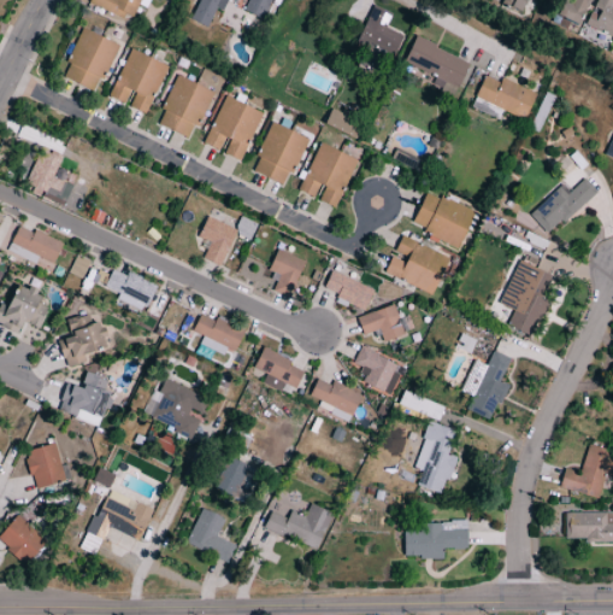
[(90,0),(90,3),(124,17),(127,12),(135,16),(141,3),(148,7),(151,0),(90,0)]
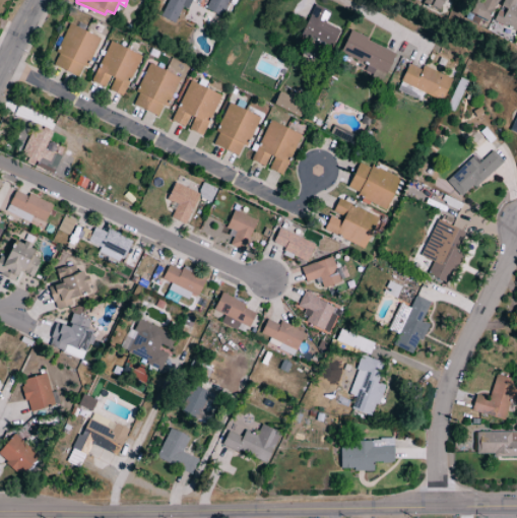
[(170,0),(164,16),(177,21),(184,5),(190,8),(193,0),(201,0),(209,0),(207,8),(223,15),(230,0),(170,0)]
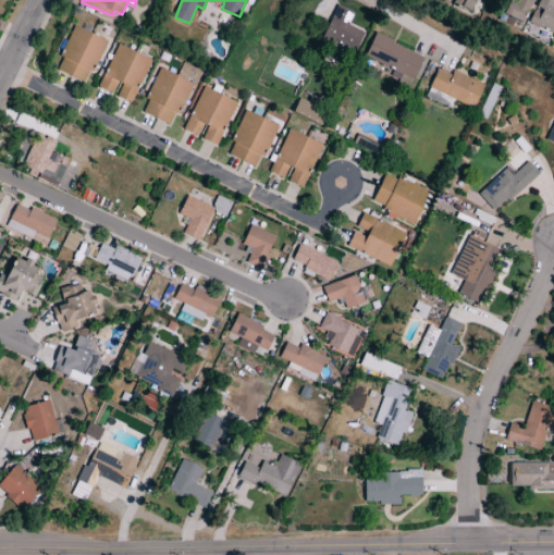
[(447,0),(474,10),(477,0),(447,0)]
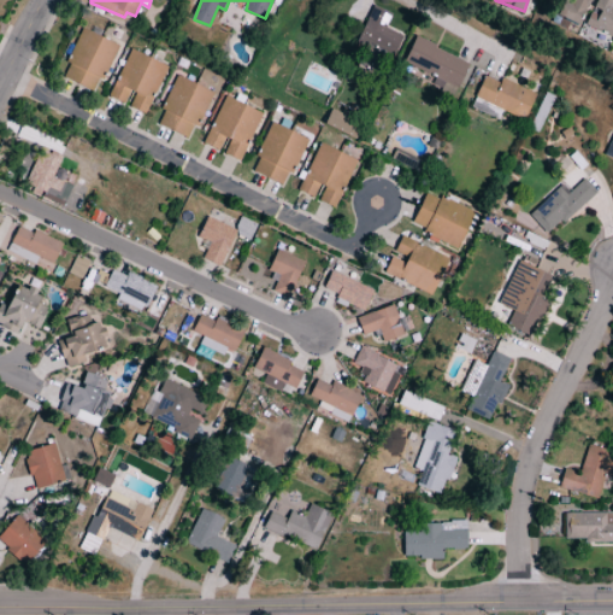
[(565,0),(560,15),(583,24),(593,0),(565,0)]
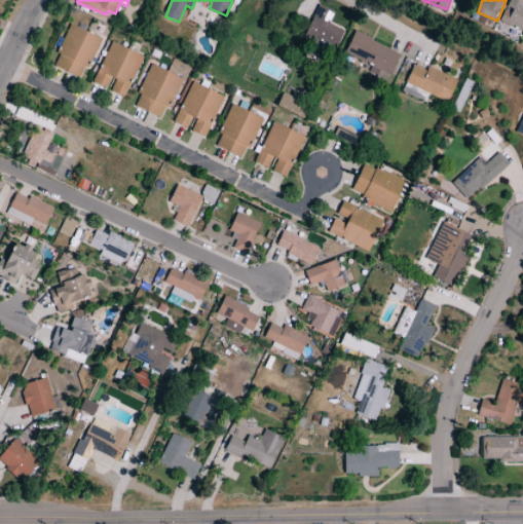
[(510,0),(501,21),(522,29),(522,0),(510,0)]
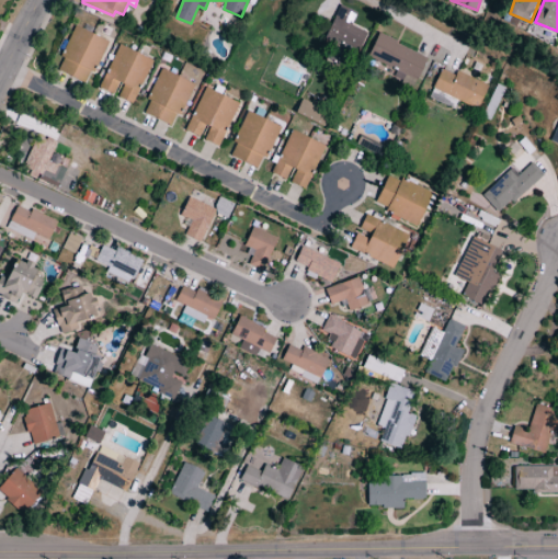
[(368,31),(353,24),(359,11),(341,3),(320,56),(353,69),(368,31)]
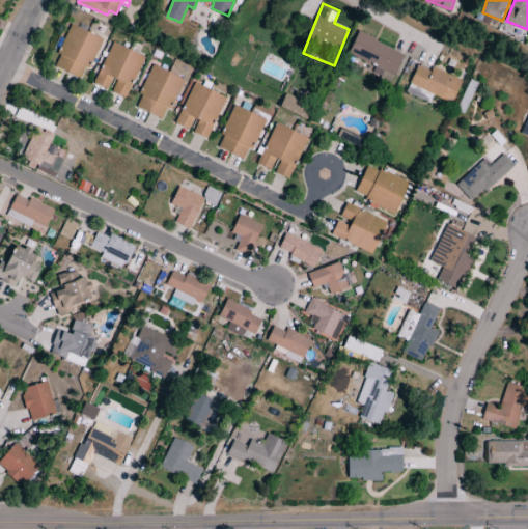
[(103,37),(74,23),(54,64),(84,78),(103,37)]
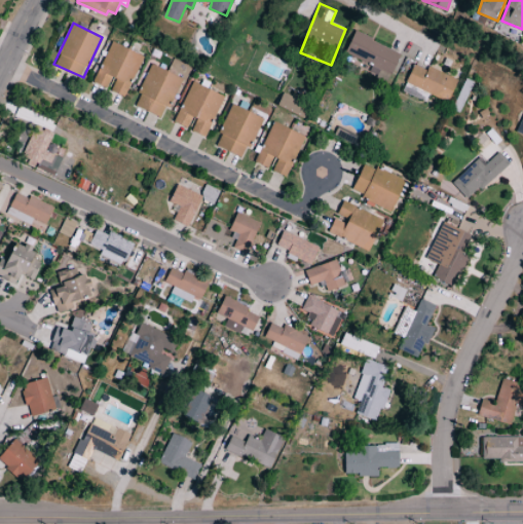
[(346,52),(373,65),(370,71),(389,79),(402,51),(356,31),(346,52)]
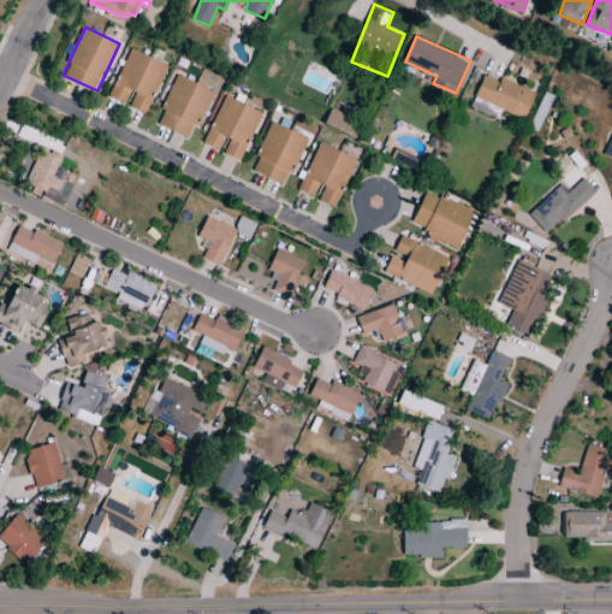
[(148,112),(170,64),(131,47),(111,95),(129,104),(148,112)]
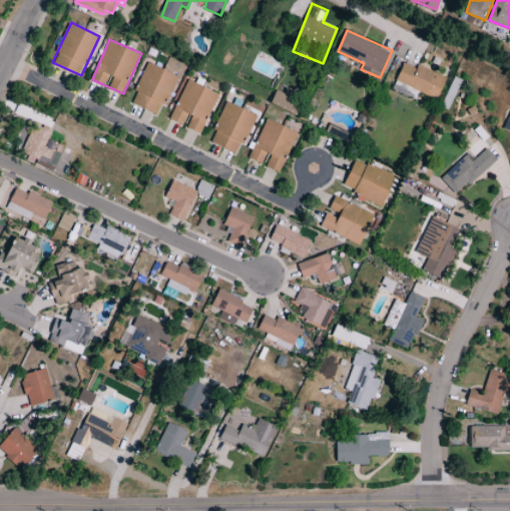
[(179,75),(149,62),(131,101),(160,115),(179,75)]
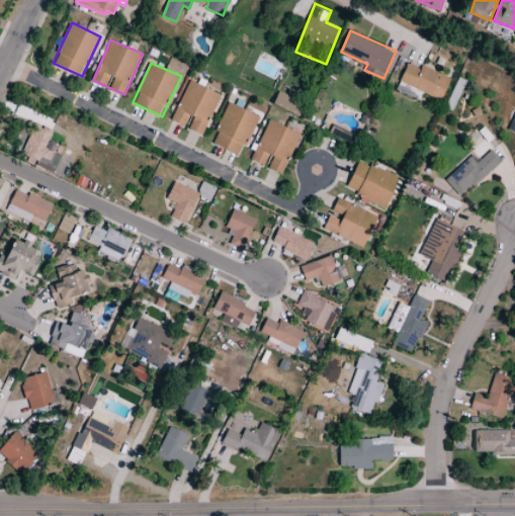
[(452,77),(424,65),(422,69),(409,63),(398,88),(418,97),(421,91),(441,100),(452,77)]
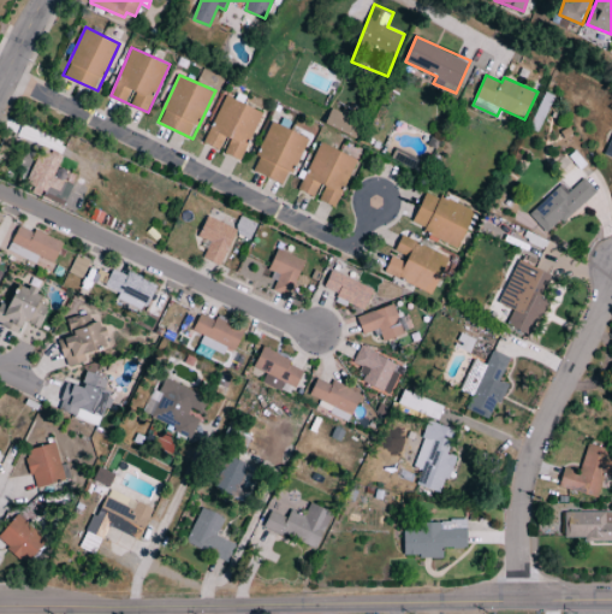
[(263,111),(226,95),(206,142),(224,151),(224,152),(243,160),(263,111)]
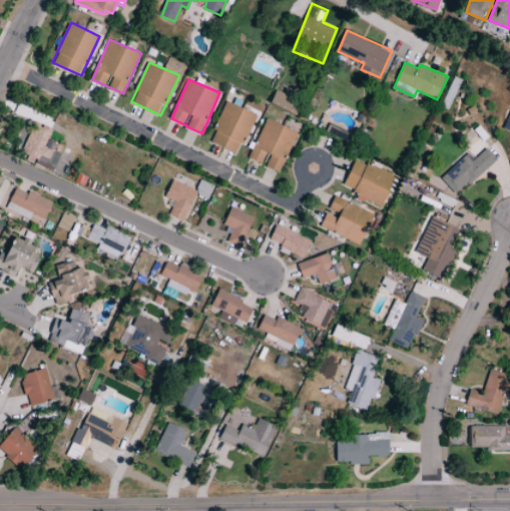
[(303,101),(277,89),(272,102),(298,114),(303,101)]
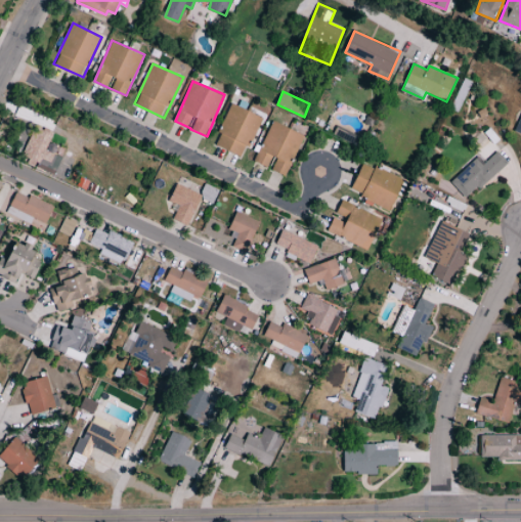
[(263,117),(233,103),(215,143),(244,158),(263,117)]
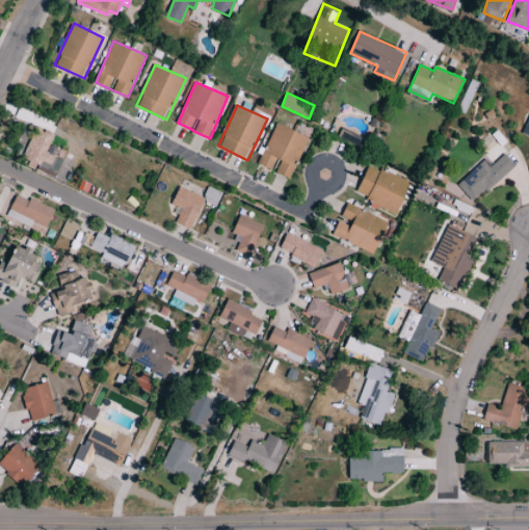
[(310,136),(278,122),(259,163),(275,170),(274,170),(292,179),(310,136)]
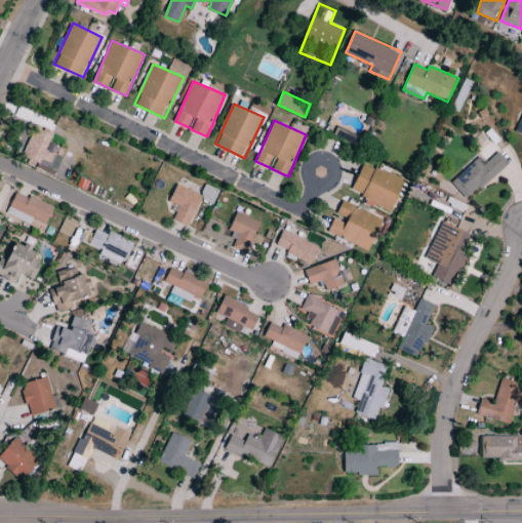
[(41,163),(23,154),(36,126),(54,135),(47,150),(56,154),(52,162),(44,158),(41,163)]
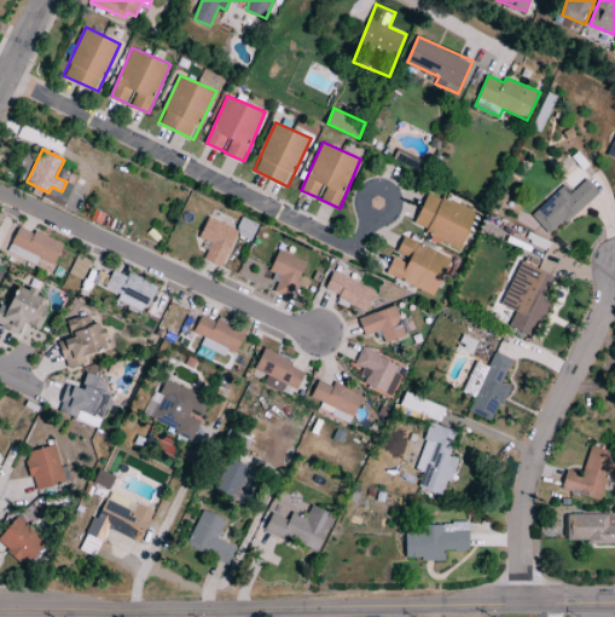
[(567,183),(533,214),(553,235),(601,190),(589,178),(574,191),(567,183)]
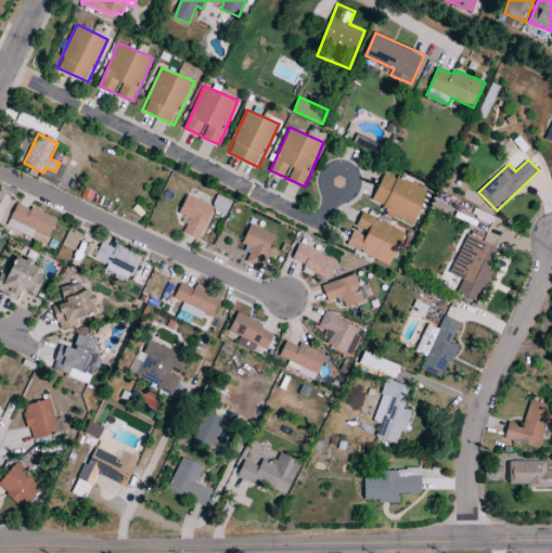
[(372,202),(414,221),(429,189),(398,175),(397,178),(385,172),(372,202)]
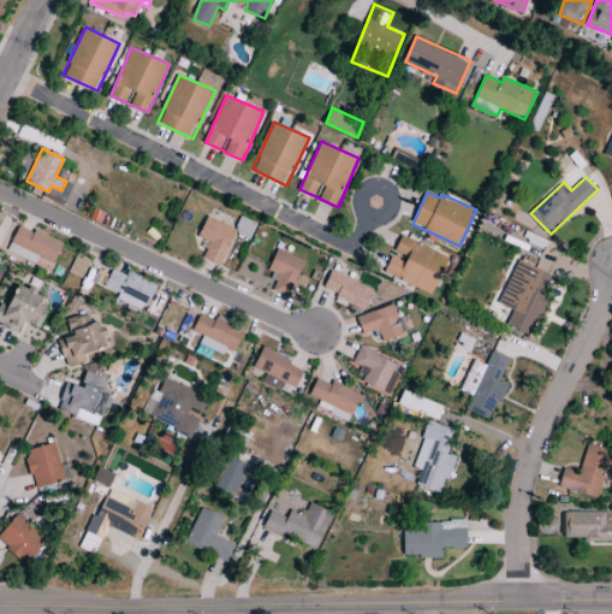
[(201,235),(211,216),(241,230),(223,266),(206,258),(214,242),(201,235)]
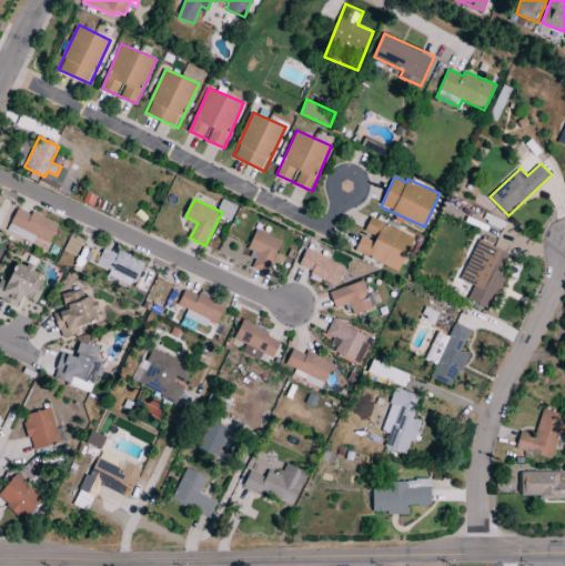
[(52,244),(12,223),(20,208),(33,214),(36,210),(62,223),(52,244)]
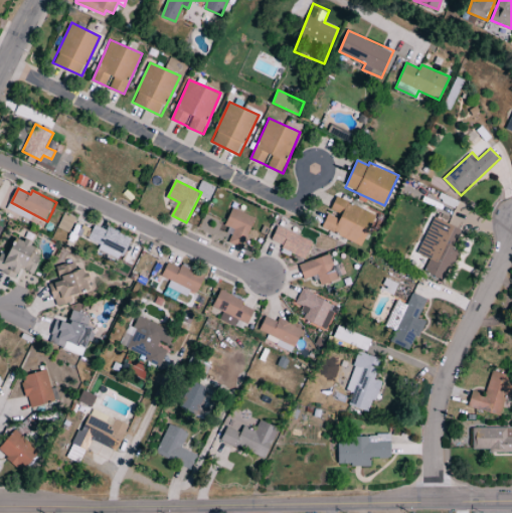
[(322,226),(362,244),(376,213),(337,196),(330,211),(329,210),(322,226)]
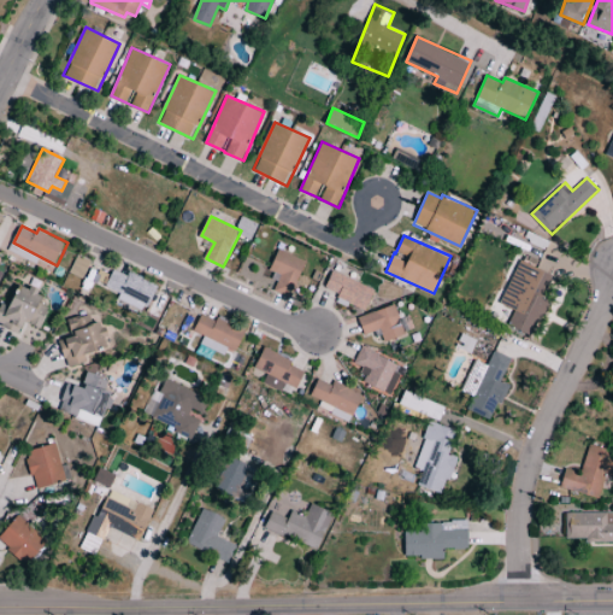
[(271,269),(281,249),(308,261),(299,281),(300,281),(293,299),(276,291),(283,275),(271,269)]
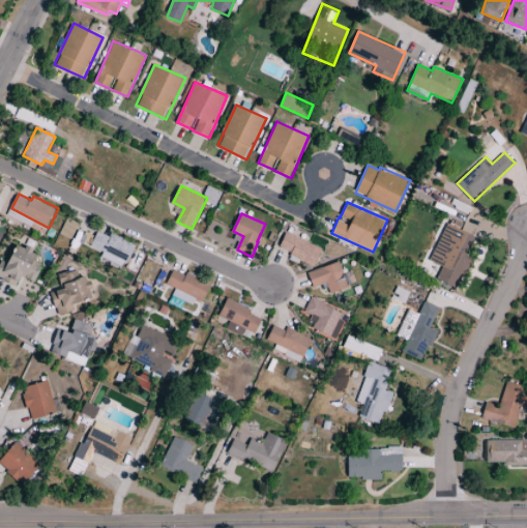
[(431,260),(443,265),(438,279),(459,288),(472,257),(466,255),(475,234),(447,223),(431,260)]
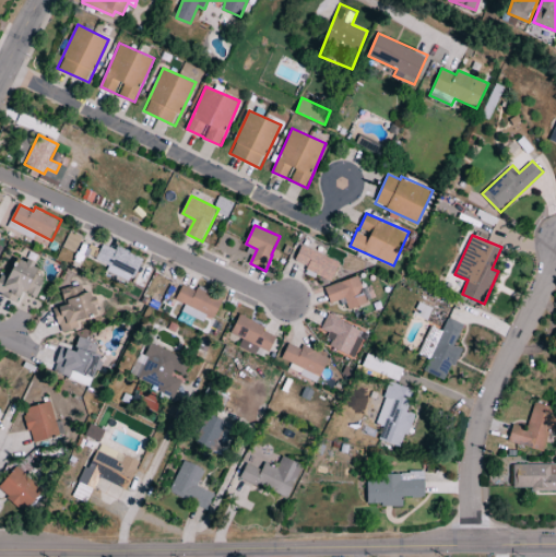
[(105,244),(117,250),(120,246),(146,259),(135,279),(97,259),(105,244)]
